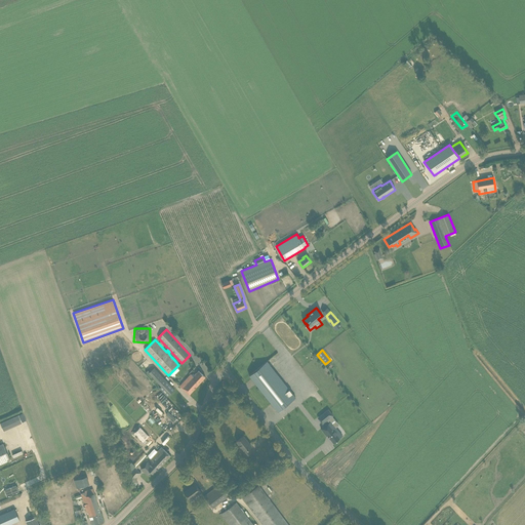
[(249,375),(278,411),(295,398),(267,362),(249,375)]
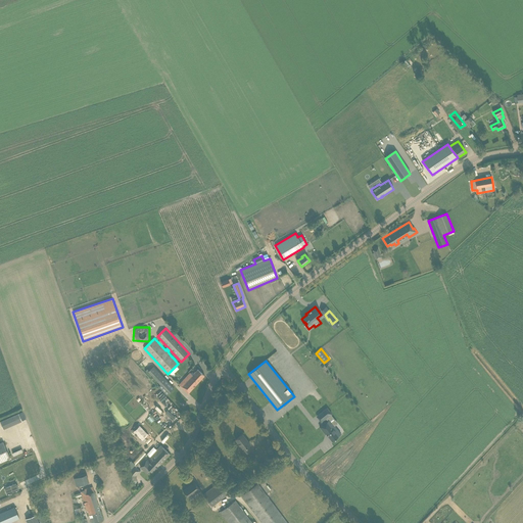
[(179,385),(188,393),(204,376),(197,369),(192,375),(190,373),(179,385)]
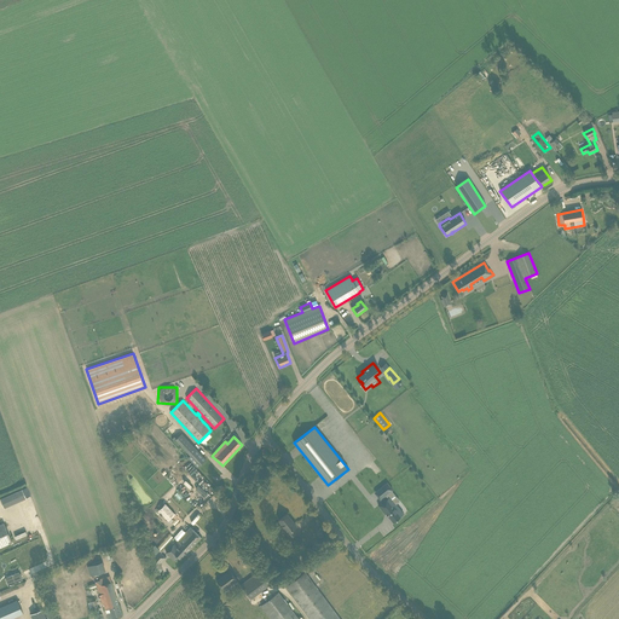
[(190,456),(189,457),(197,467),(206,460),(197,450),(190,456)]
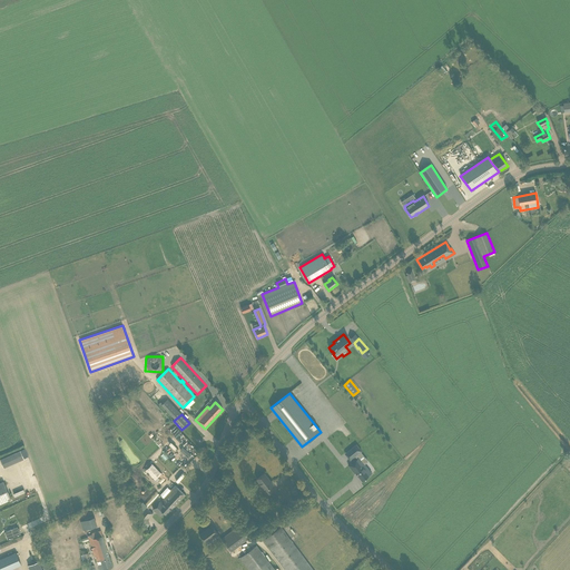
[(355,455),(362,450),(356,443),(350,448),(355,455)]
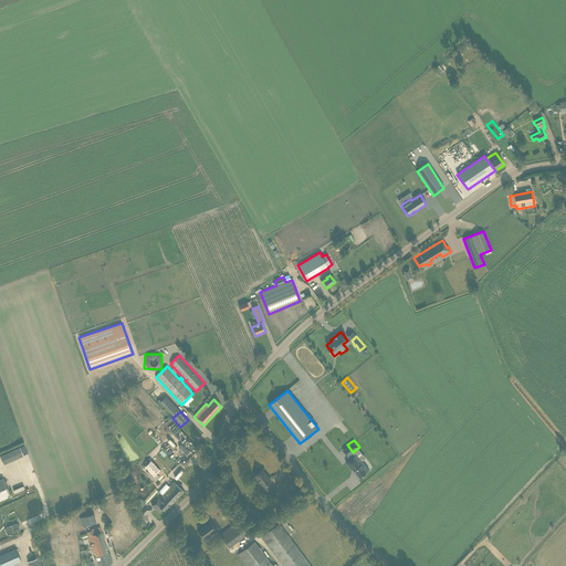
[(20,447),(0,456),(0,457),(3,464),(23,456),(20,447)]
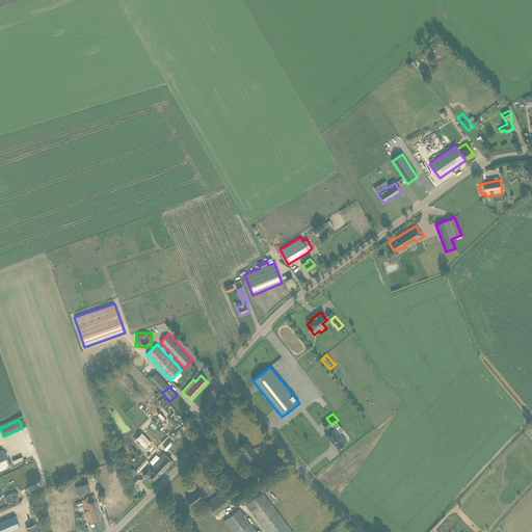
[(341,435),(334,426),(324,433),(330,441),(333,440),(338,448),(347,441),(342,434),(341,435)]
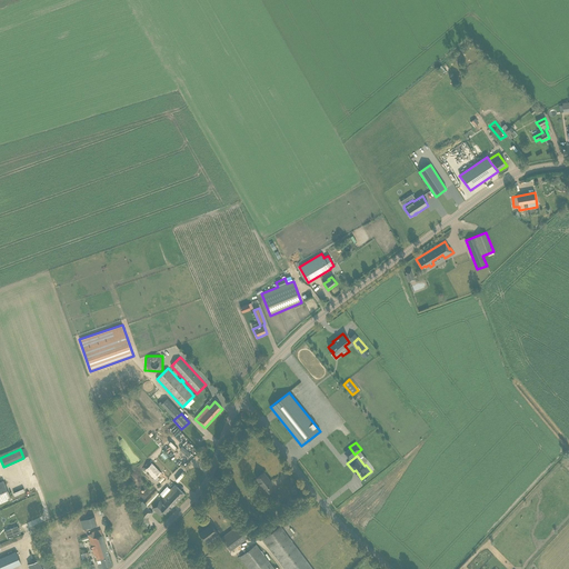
[(153,479),(161,473),(150,461),(143,468),(153,479)]
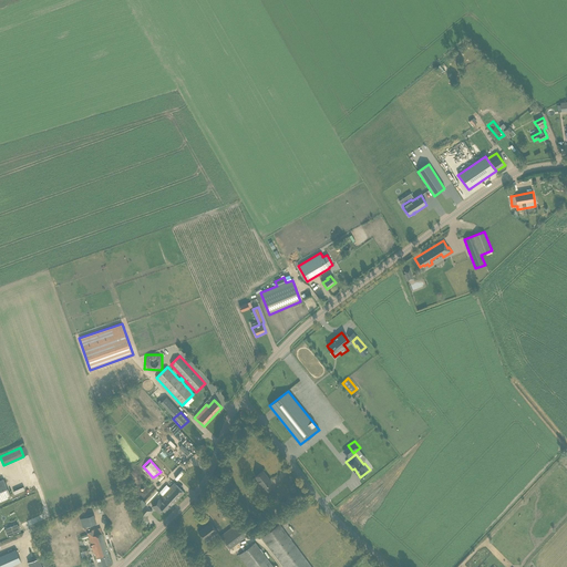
[(261,485),(260,486),(266,493),(271,488),(269,484),(271,482),(263,471),(255,476),(261,485)]
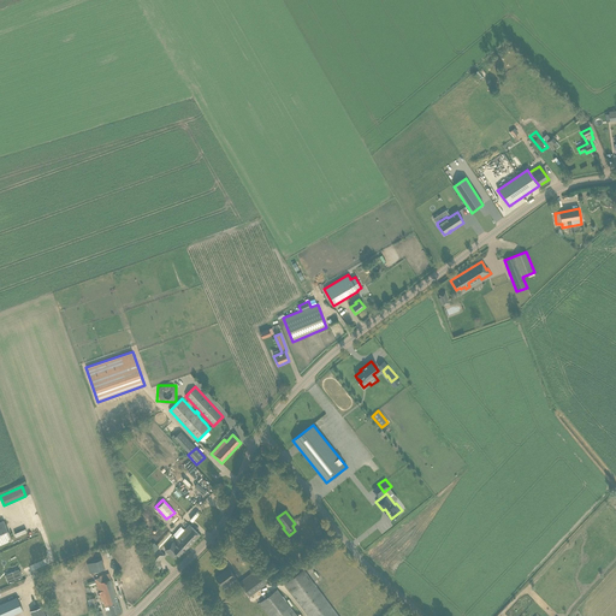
[(4,520),(0,521),(0,544),(12,540),(4,520)]
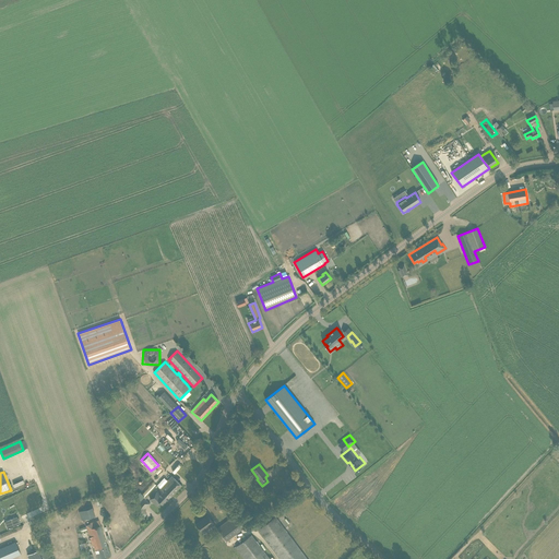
[(171,476),(161,489),(169,498),(181,485),(171,476)]
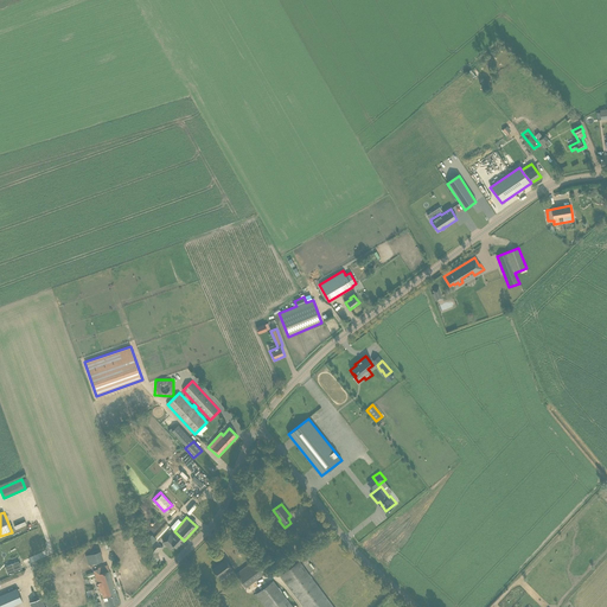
[(177,548),(184,541),(174,531),(164,542),(168,548),(171,549),(173,545),(177,548)]
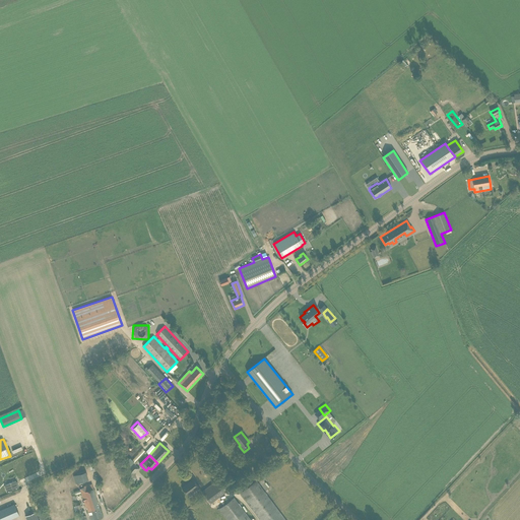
[(257,466),(264,461),(262,458),(252,465),(254,469),(258,467),(257,466)]
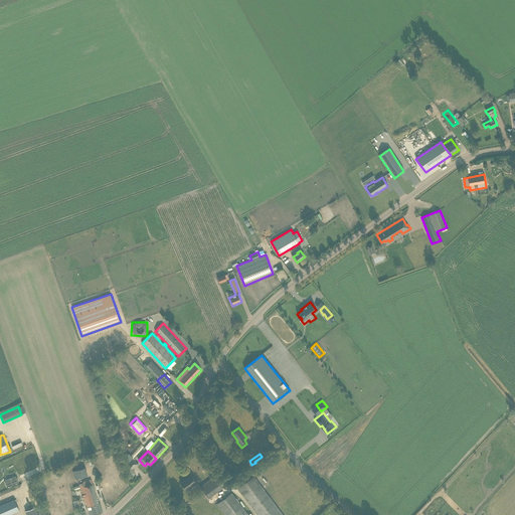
[(125,467),(128,475),(134,474),(132,469),(133,469),(137,464),(132,459),(125,467)]
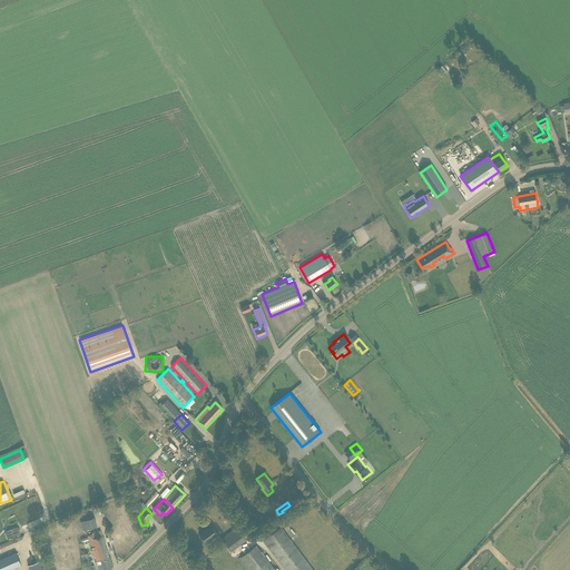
[(222,539),(232,551),(249,538),(241,524),(222,539)]
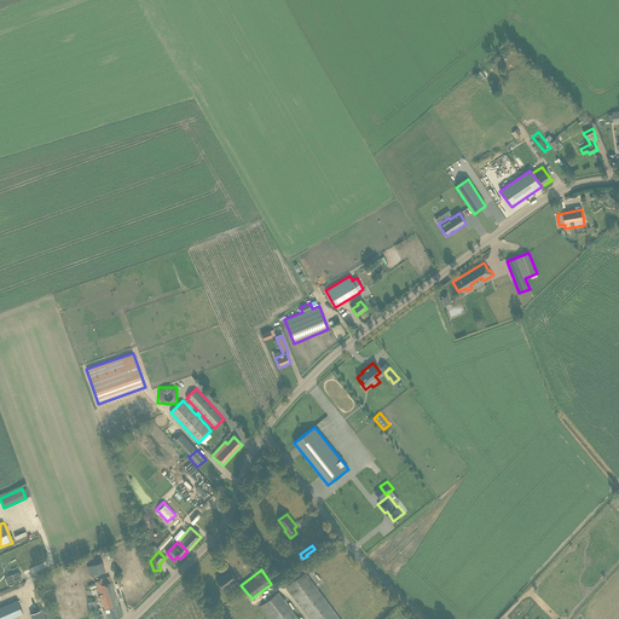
[(217,580),(223,589),(227,585),(231,584),(232,585),(237,580),(233,576),(230,571),(217,580)]
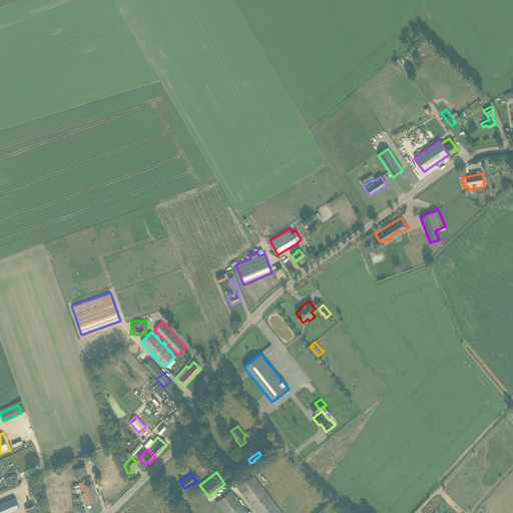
[(282,512),(252,474),(236,486),(257,512),(282,512)]
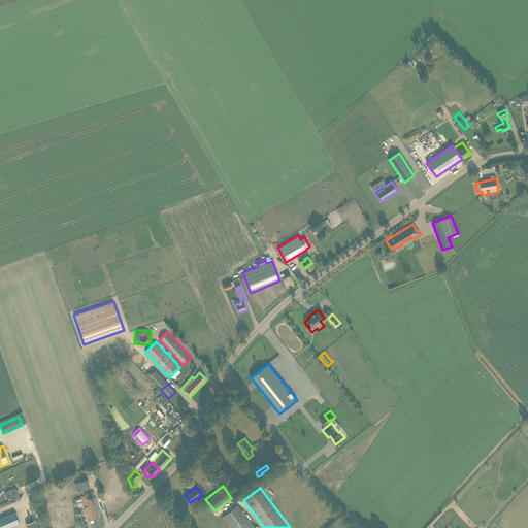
[(95,527),(104,525),(93,491),(86,494),(86,495),(81,497),(88,516),(89,516),(92,527),(95,527)]
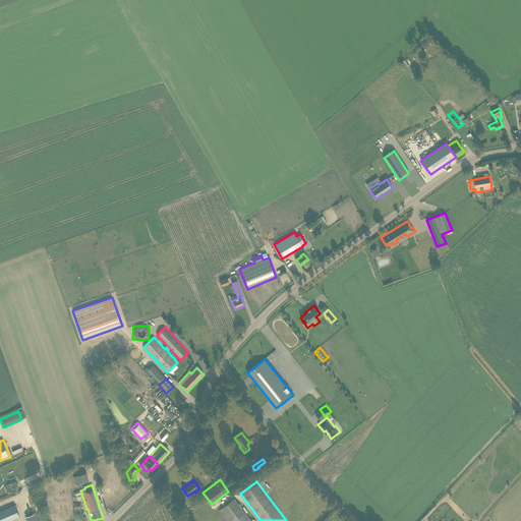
[(114,486),(105,489),(109,502),(113,501),(112,496),(116,494),(114,486)]
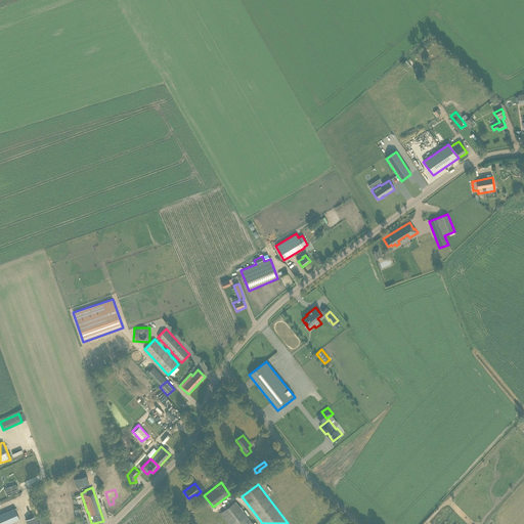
[(252,523),(250,520),(235,501),(221,512),(229,523),(252,523)]
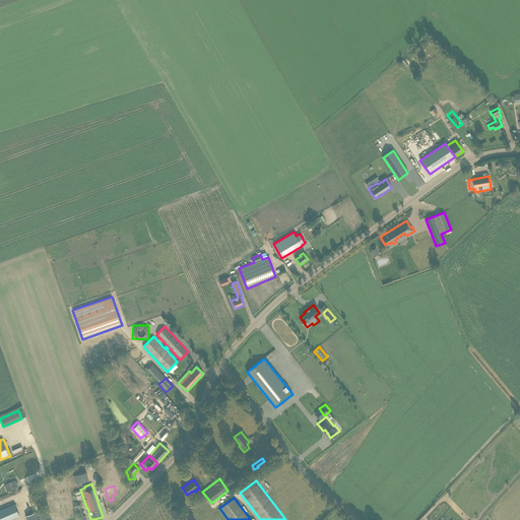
[(0,510),(0,519),(7,519),(19,516),(14,504),(0,510)]
